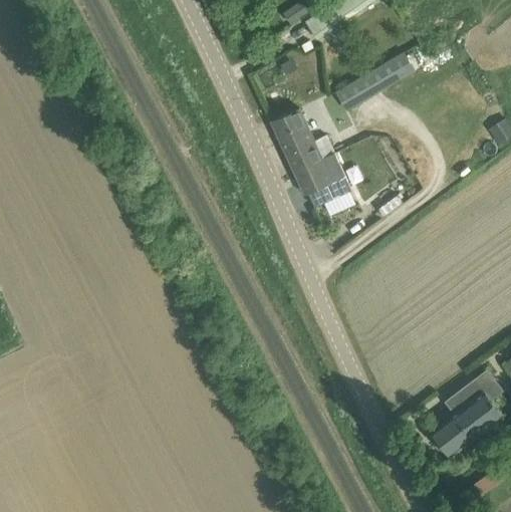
[(300,0),(280,14),(287,25),(309,10),(301,0),(300,0)]
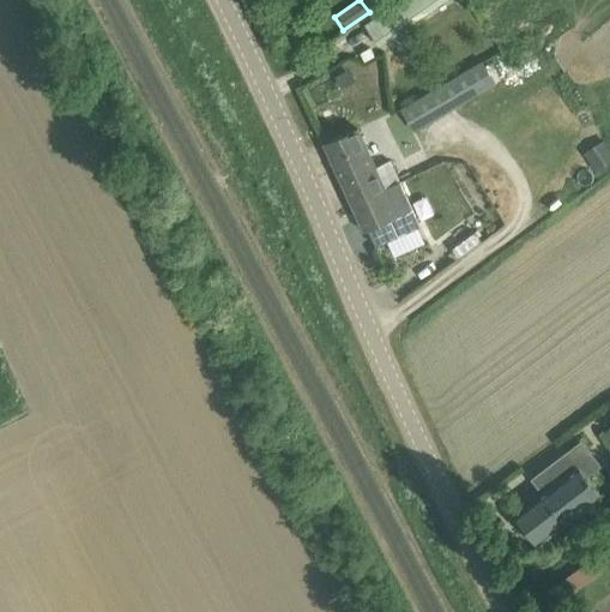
[(400,0),(361,28),(375,49),(445,1),(442,0),(400,0)]
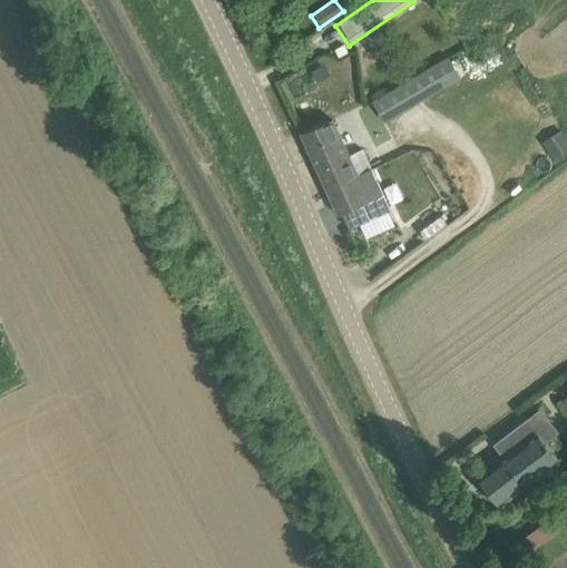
[(411,79),(400,87),(409,100),(421,94),(417,87),(436,77),(439,82),(451,76),(455,80),(470,71),(459,52),(443,61),(411,79)]
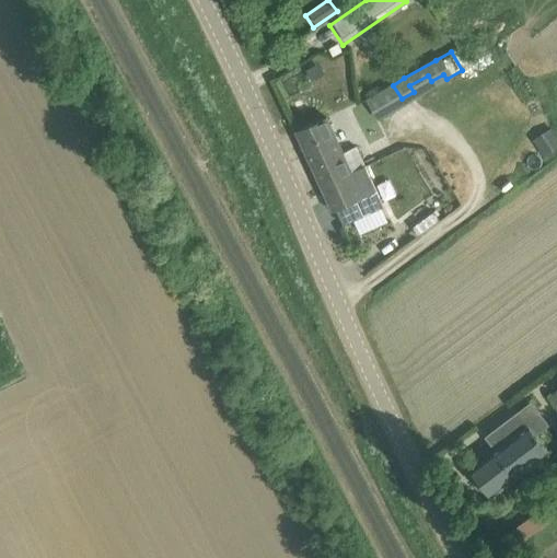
[(375,94),(364,102),(373,116),(384,109),(375,94)]
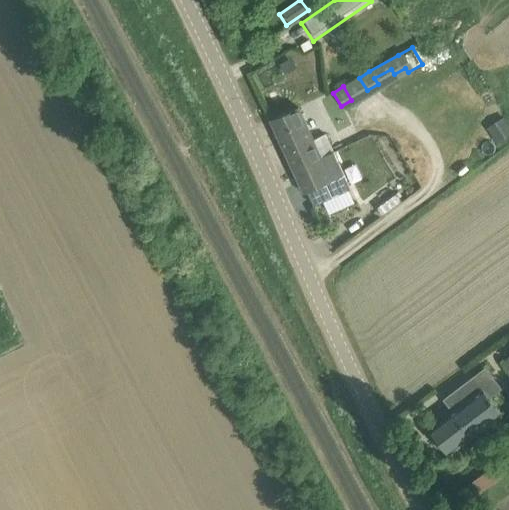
[(298,108),(268,121),(302,194),(305,192),(311,207),(348,190),(323,136),(313,140),(298,108)]
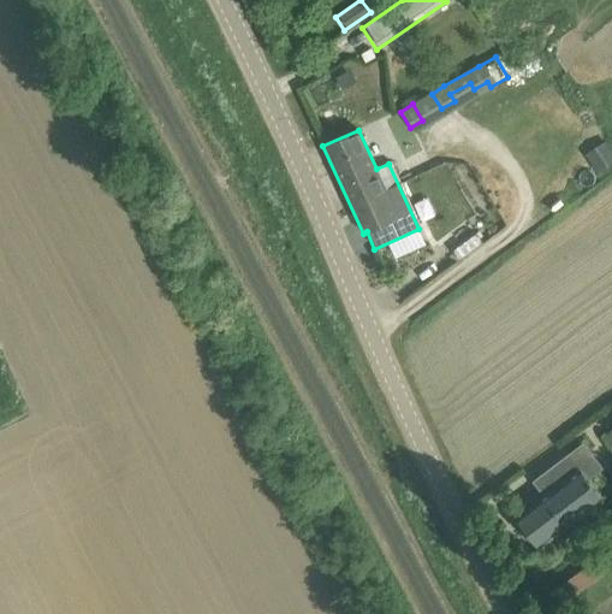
[(611,155),(602,142),(582,157),(594,175),(611,161),(611,155)]
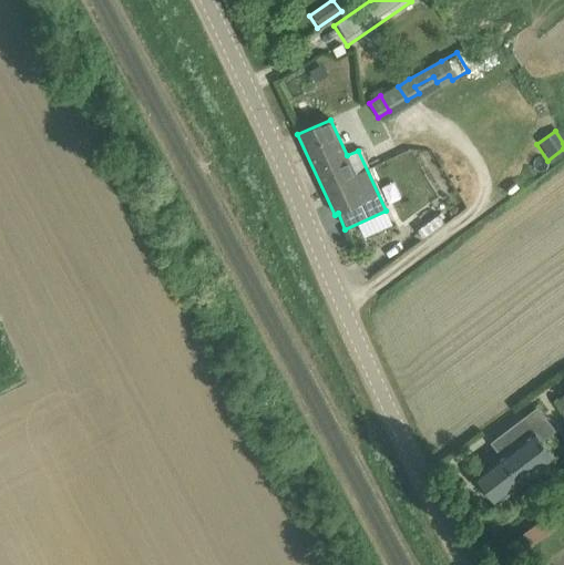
[(563,394),(553,403),(553,404),(563,418),(563,394)]
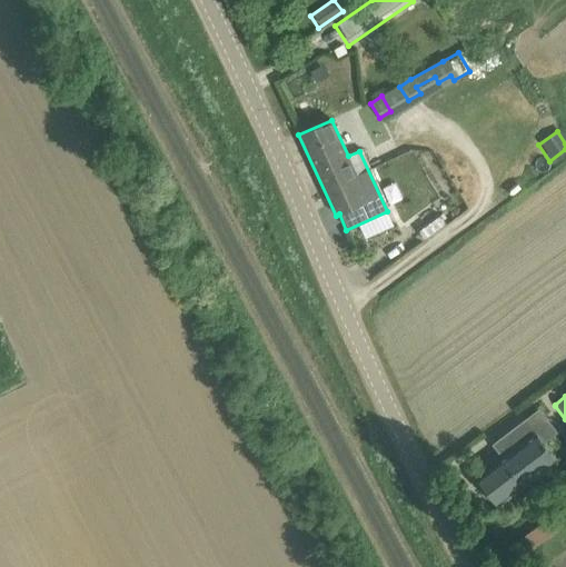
[(502,458),(475,479),(496,506),(513,493),(555,460),(534,434),(524,420),(492,445),(502,458)]
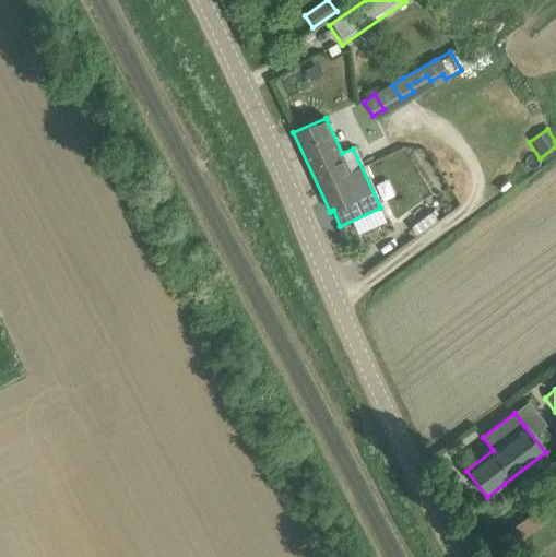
All buildings are outlined.
